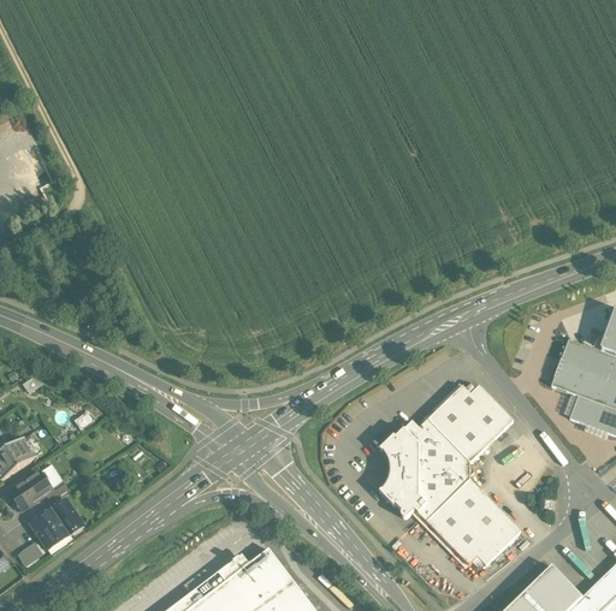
[(615,309),(602,346),(603,346),(615,351),(615,309)]
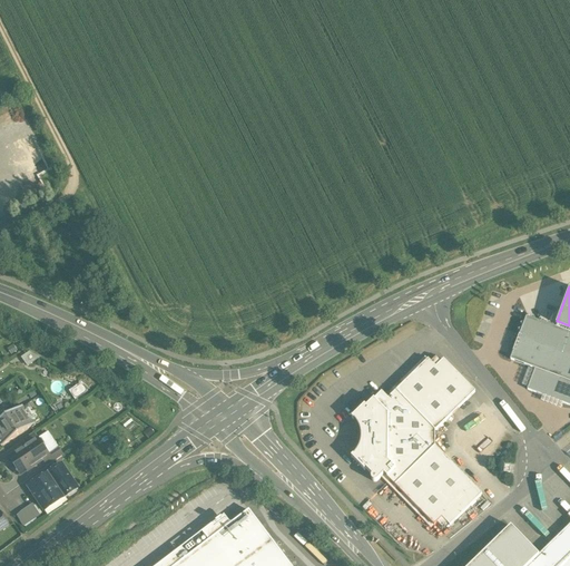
[(569,325),(558,321),(557,324),(556,323),(556,324),(550,322),(549,319),(546,320),(544,320),(543,316),(539,318),(534,316),(533,313),(530,314),(526,313),(524,318),(520,320),(522,323),(522,324),(518,325),(520,329),(510,355),(536,364),(527,386),(569,401),(569,325)]
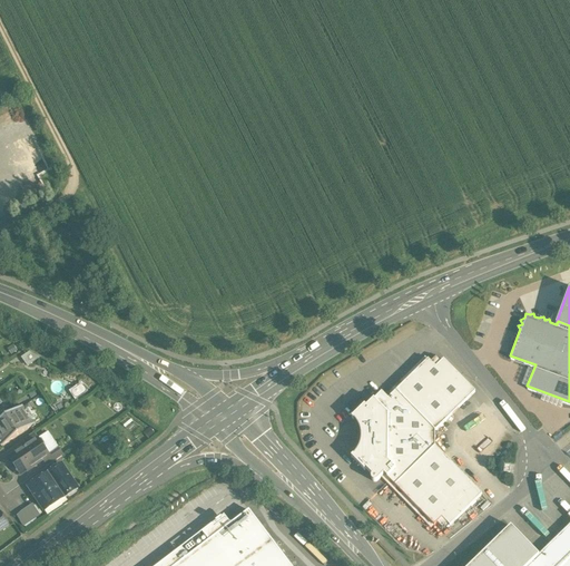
[(23,354),(30,362),(41,353),(35,345),(23,354)]
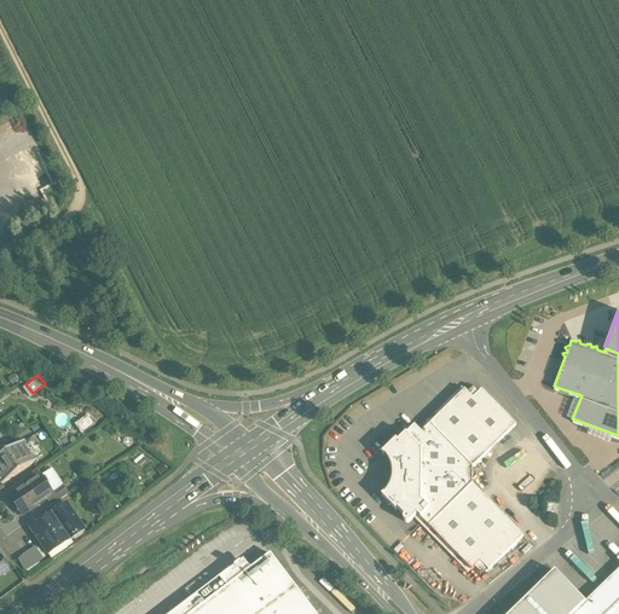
[(481,386),(480,388),(473,381),(467,387),(464,386),(421,428),(415,422),(398,438),(395,436),(382,450),(383,452),(385,452),(389,461),(392,471),(389,481),(383,491),(383,490),(381,492),(382,493),(395,507),(397,504),(404,511),(404,513),(403,515),(403,516),(404,517),(405,519),(406,519),(408,519),(409,519),(414,514),(468,569),(472,566),(473,565),(480,572),(487,565),(489,566),(524,532),(472,480),(473,463),(515,421),(481,386)]
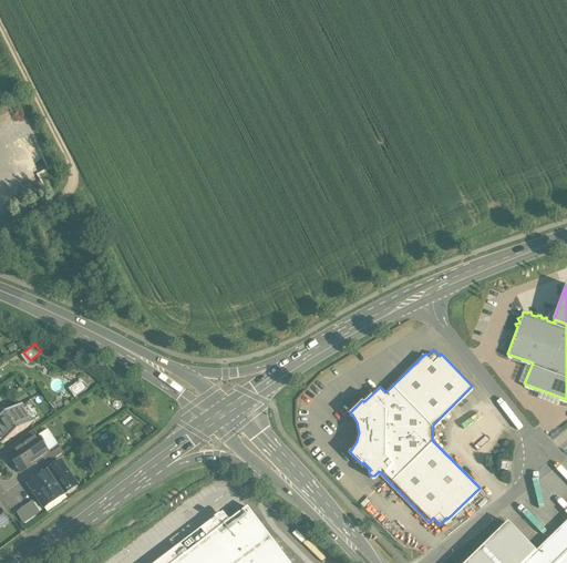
[(76,391),(89,386),(85,377),(72,382),(76,391)]
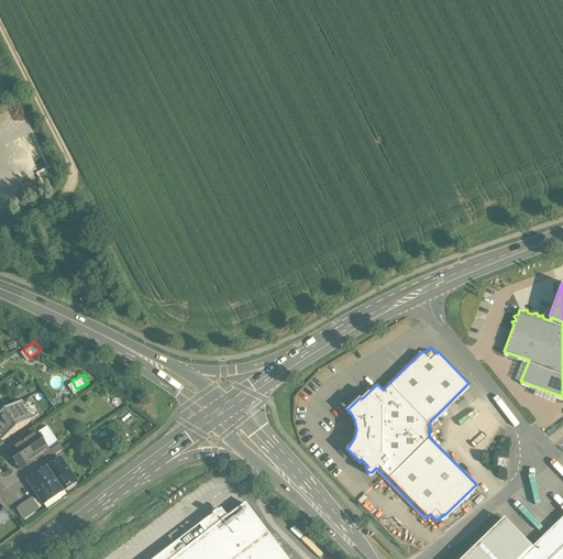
[(22,397),(0,412),(0,435),(1,437),(34,415),(22,397)]
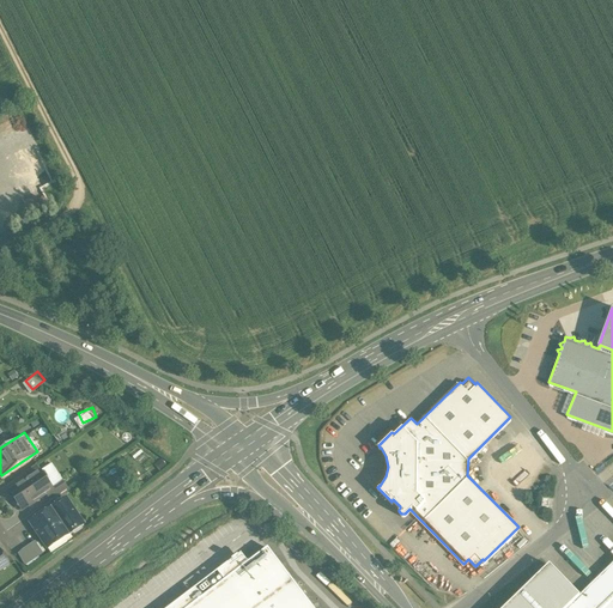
[(36,461),(24,469),(29,475),(41,467),(36,461)]
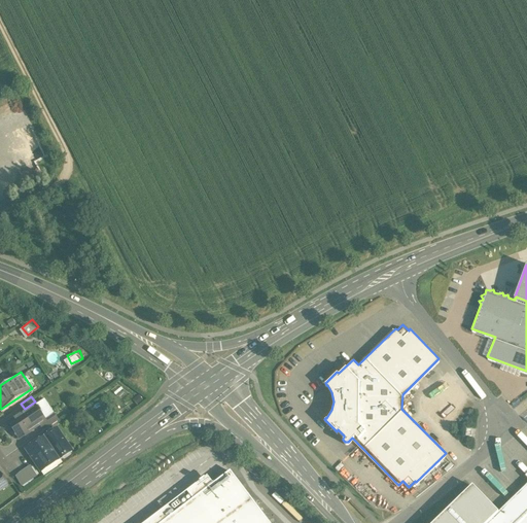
[(35,402),(25,409),(8,419),(19,436),(39,422),(39,421),(45,417),(44,417),(39,409),(40,406),(38,403),(35,403),(35,402)]
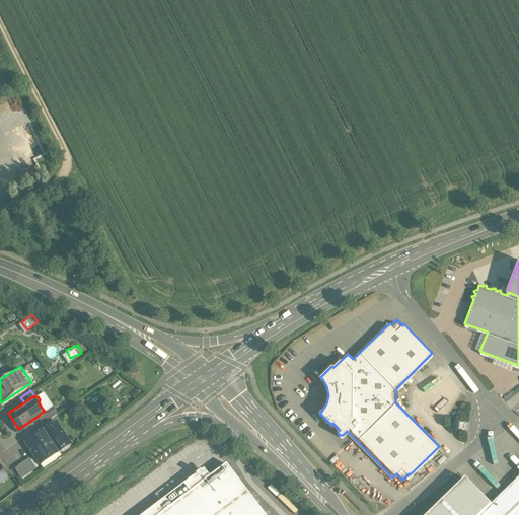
[(54,405),(44,411),(45,411),(39,415),(39,416),(43,421),(58,411),(54,405)]
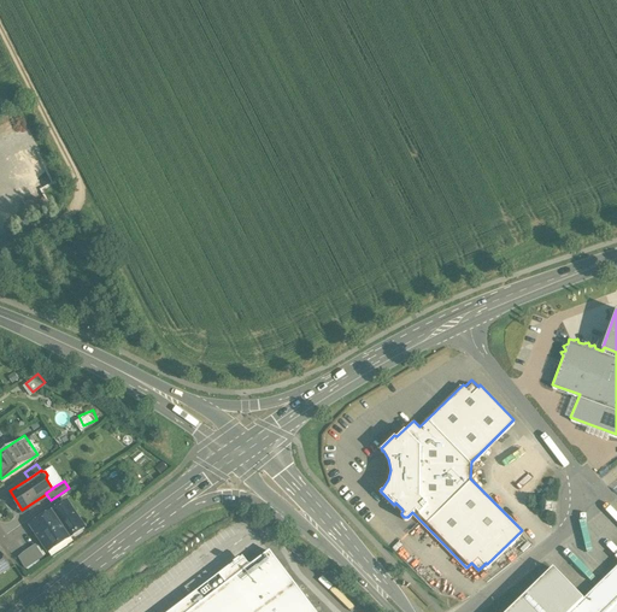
[(84,524),(66,498),(53,507),(70,534),(84,524)]
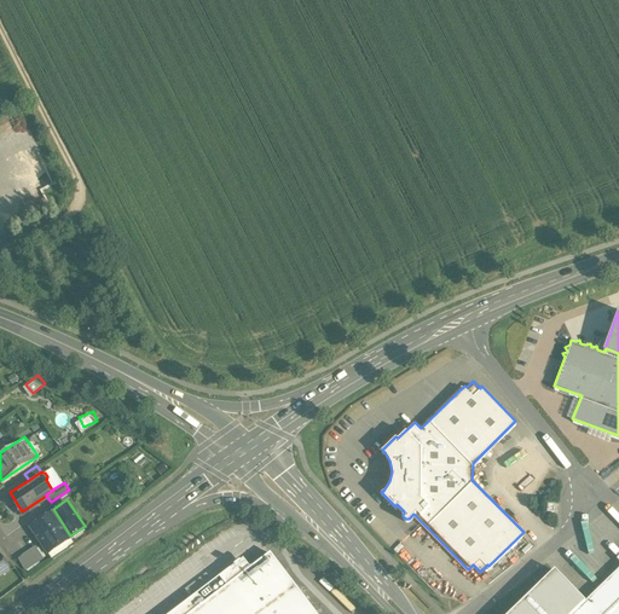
[(70,536),(53,509),(30,523),(48,550),(70,536)]
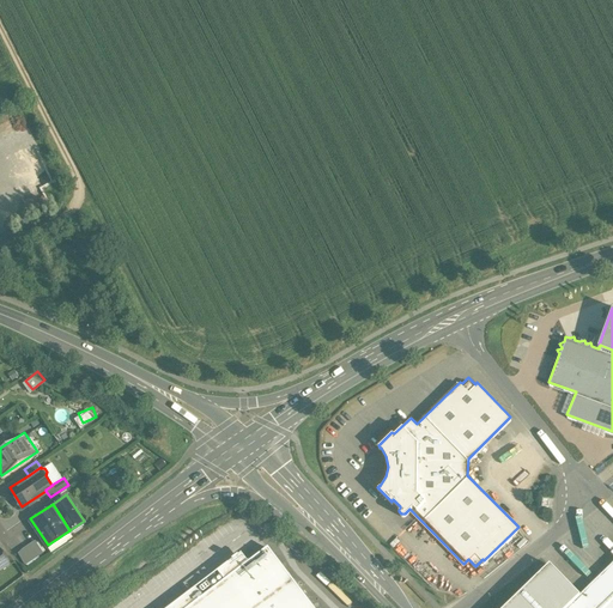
[(35,537),(17,549),(25,561),(43,549),(35,537)]
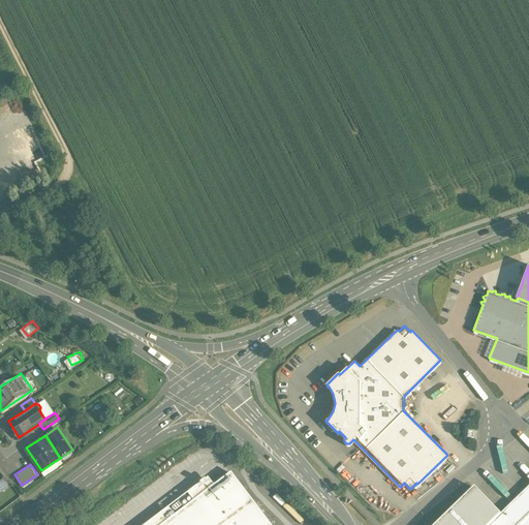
[(273,524),(230,470),(158,524),(273,524)]
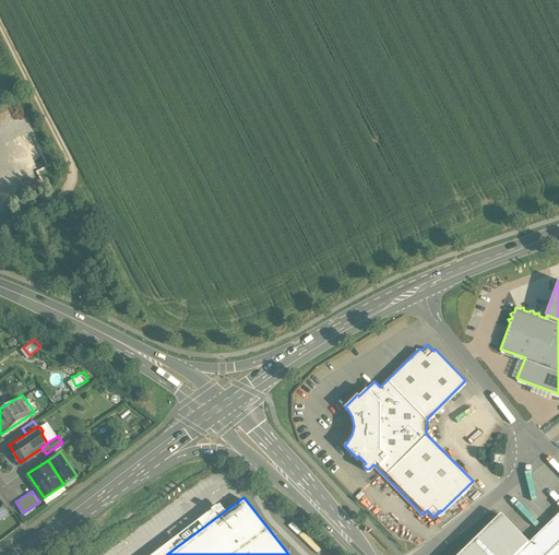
[(558,554),(558,510),(528,540),(512,554),(558,554)]
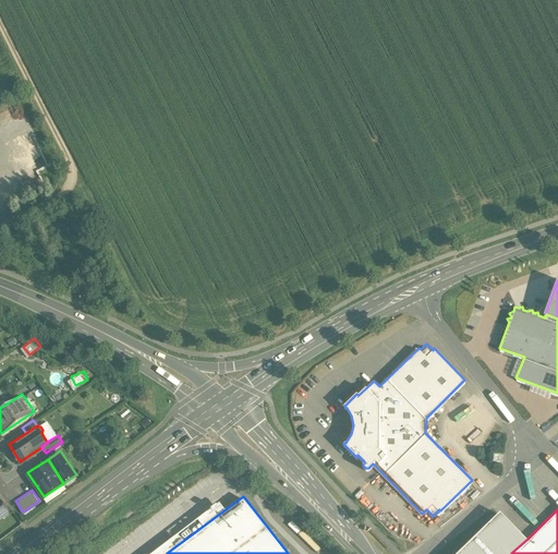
[(511,553),(528,539),(500,512),(457,553),(511,553)]
